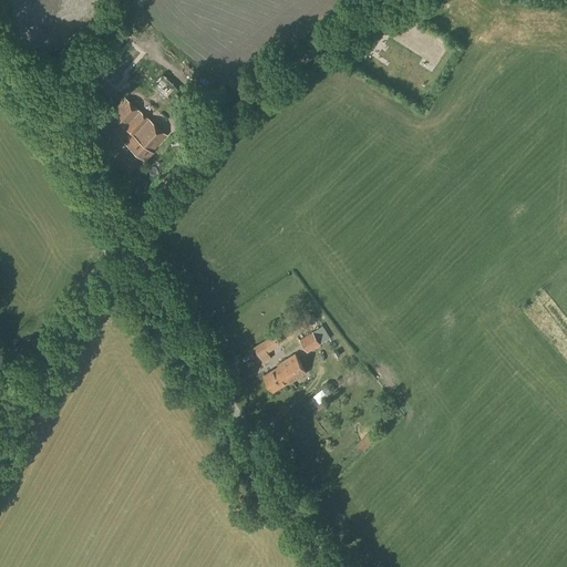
[(179,111),(189,98),(163,74),(151,86),(179,111)]
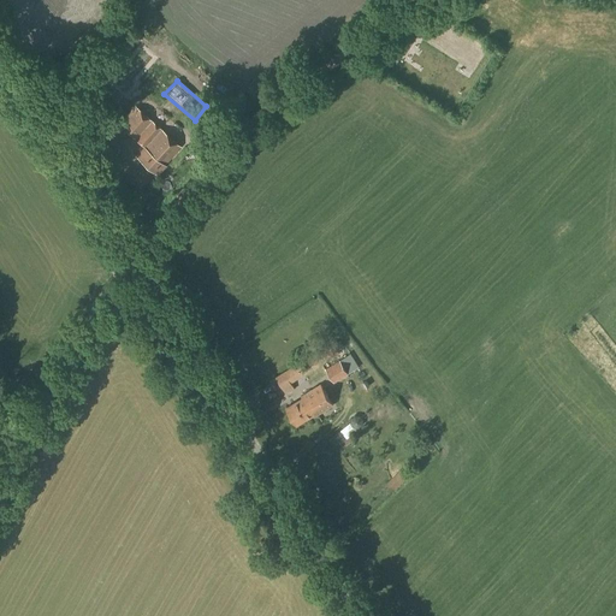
[(158,175),(166,165),(165,165),(181,147),(136,106),(119,125),(144,147),(136,155),(158,175)]
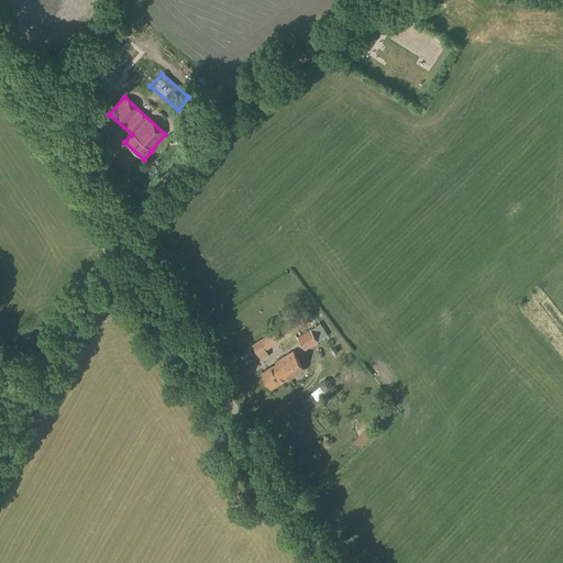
[(261,361),(269,355),(265,350),(310,322),(305,313),(252,345),(261,361)]
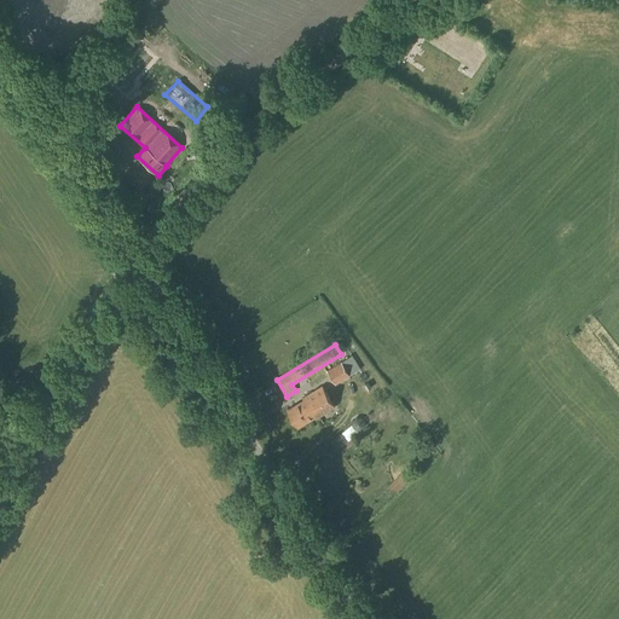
[(335,385),(350,376),(341,362),(327,371),(335,385)]
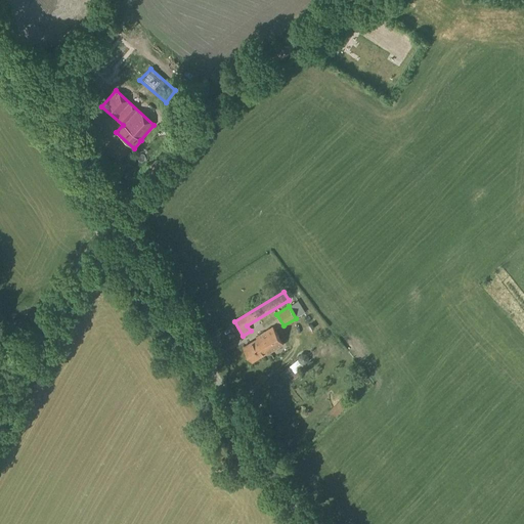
[(267,355),(284,345),(272,328),(256,338),(257,339),(244,348),(252,361),(266,353),(267,355)]
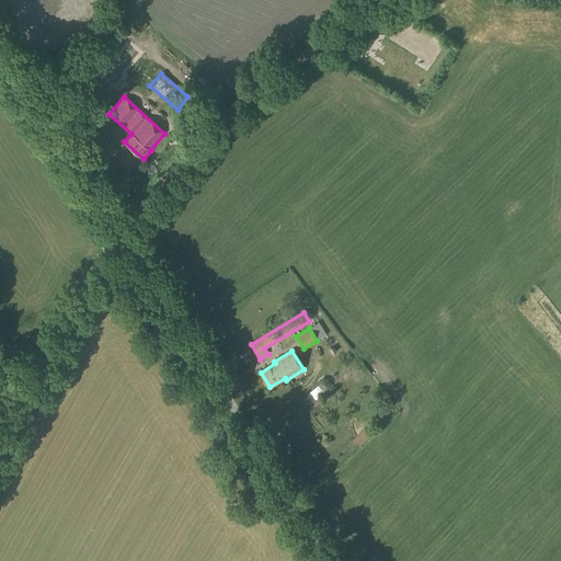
[(312,389),(316,397),(324,392),(321,385),(312,389)]
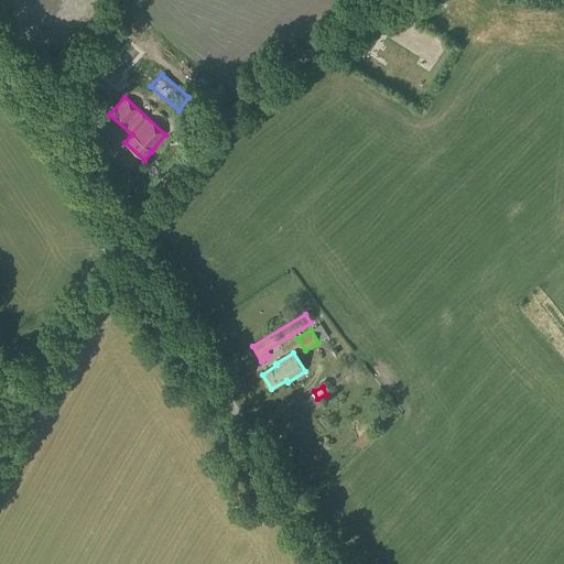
[(364,448),(380,434),(373,427),(357,442),(364,448)]
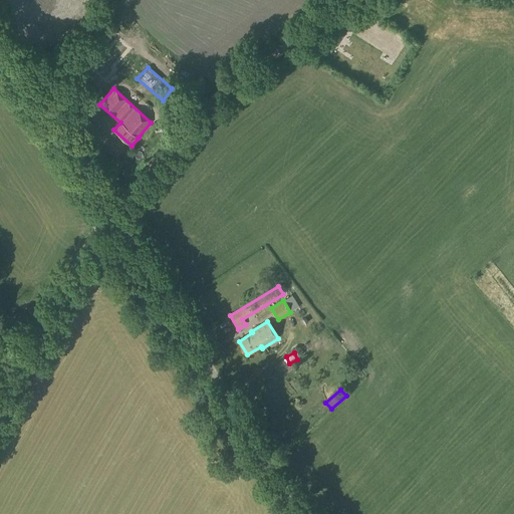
All buildings are outlined.
